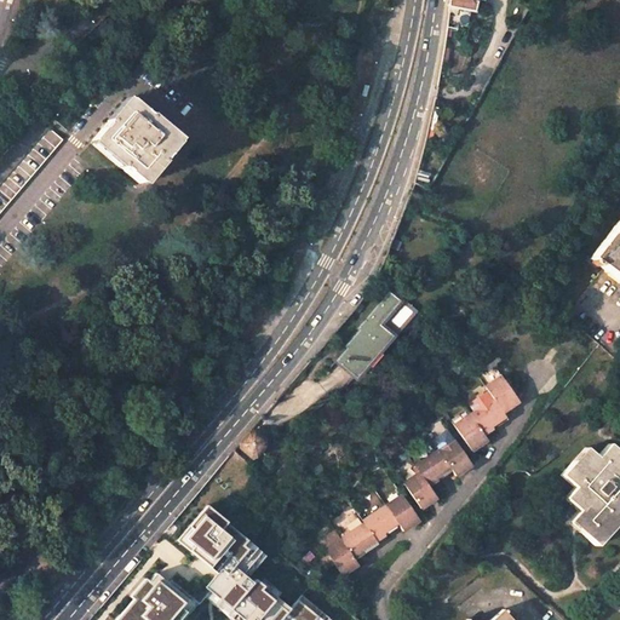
[(449,0),(448,7),(469,10),(470,0),(449,0)]
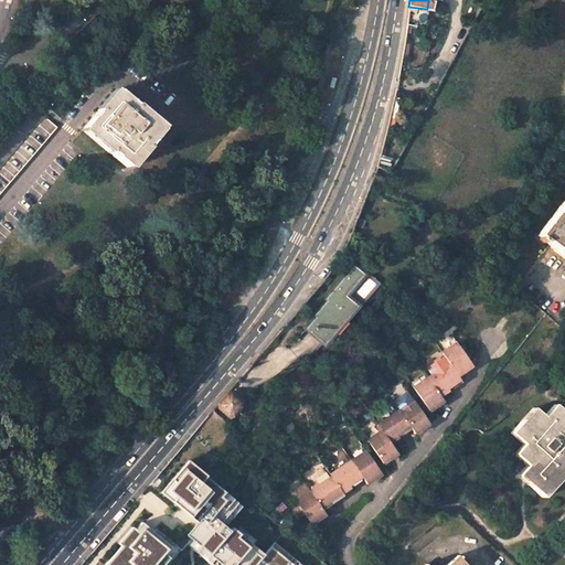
[(99,109),(84,128),(109,150),(108,151),(127,168),(144,148),(146,149),(161,130),(152,124),(136,109),(137,108),(118,92),(102,110),(99,109)]
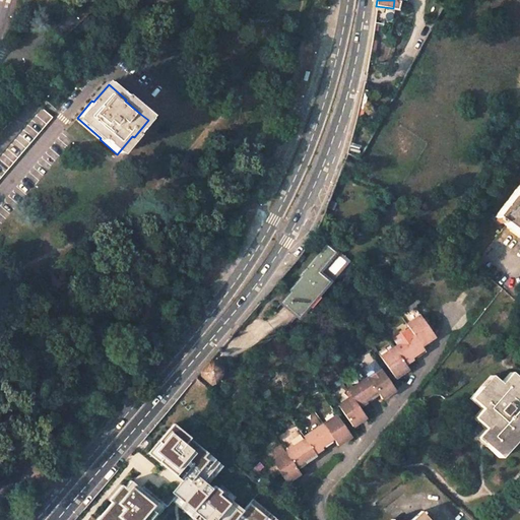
[(19,88),(0,110),(0,132),(30,99),(19,88)]
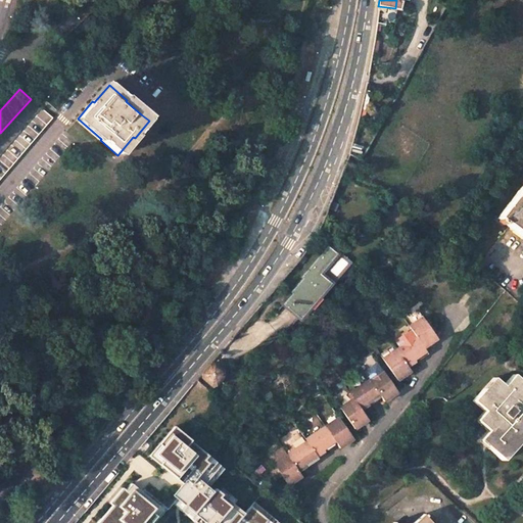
[(42,108),(0,157),(0,180),(54,120),(42,108)]
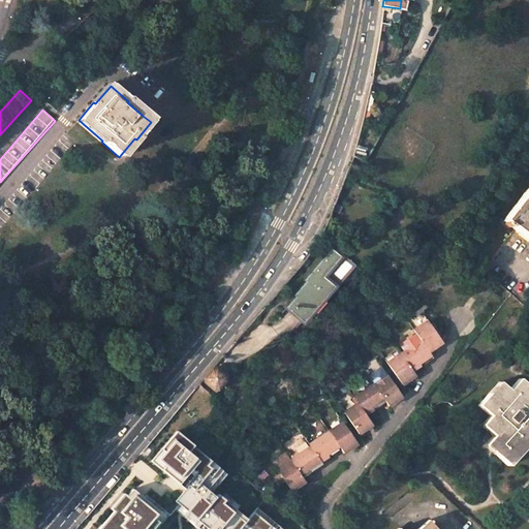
[(528,187),(503,221),(527,239),(528,237),(528,187)]
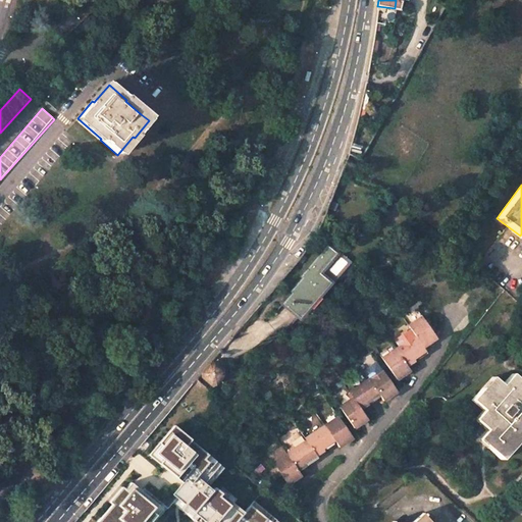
[(292,301),(288,306),(301,317),(348,263),(327,245),(300,276),(302,278),(291,292),(292,294),(288,298),(292,301)]
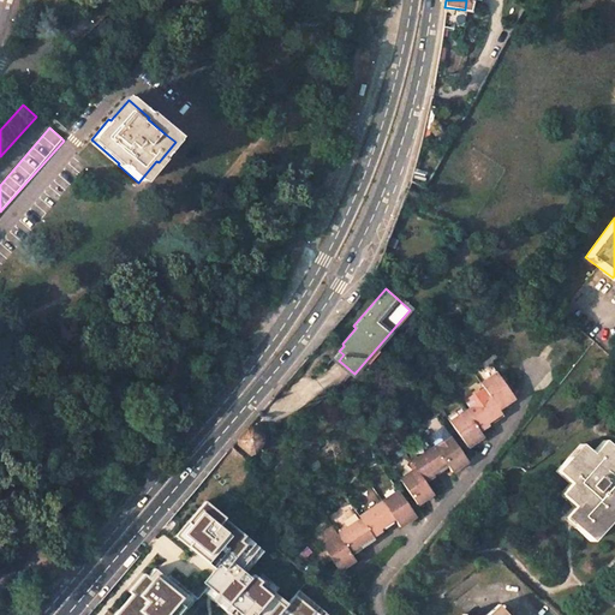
[(339,351),(334,357),(339,360),(344,354),(339,351)]
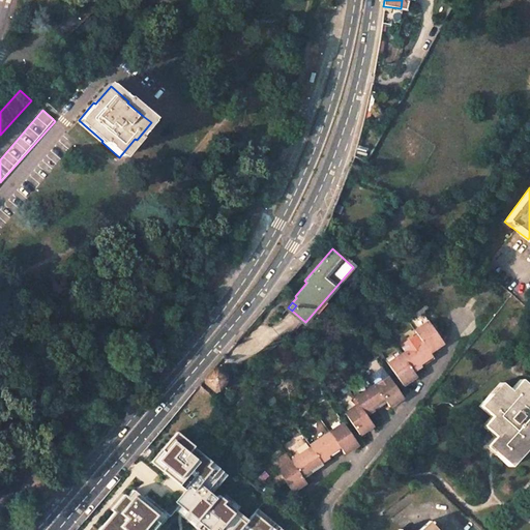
[(443,343),(428,320),(413,330),(419,339),(429,352),(443,343)]
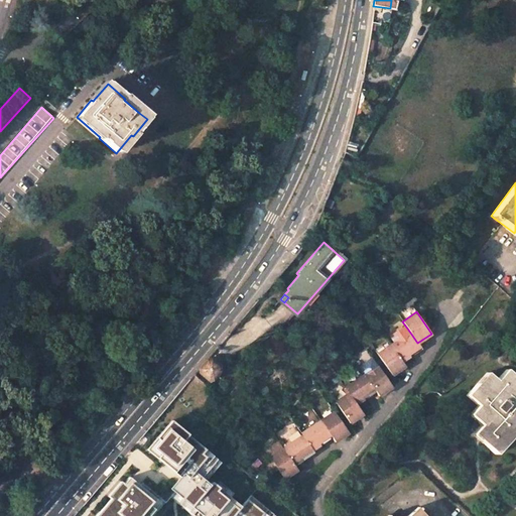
[(417,343),(408,330),(389,344),(399,358),(418,345),(417,343)]
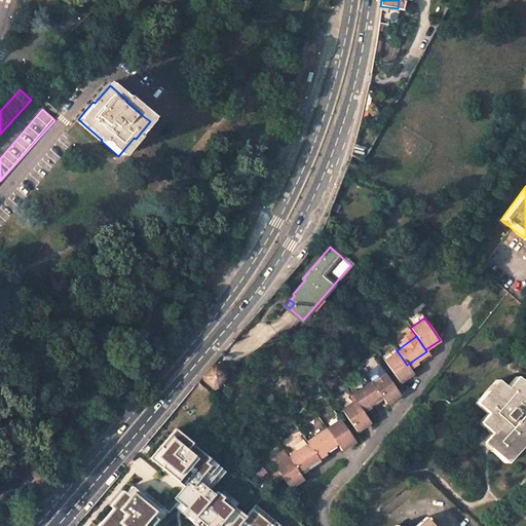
[(407,365),(397,350),(396,350),(383,360),(398,381),(411,372),(407,365)]
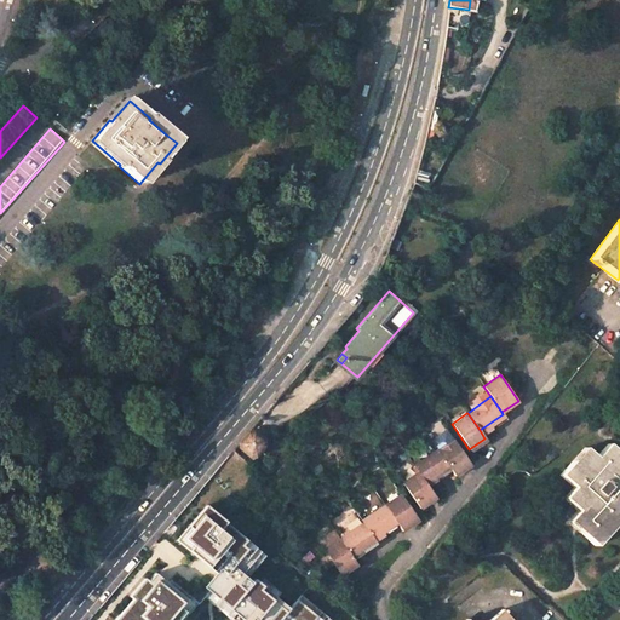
[(254,424),(250,430),(267,445),(271,438),(254,424)]
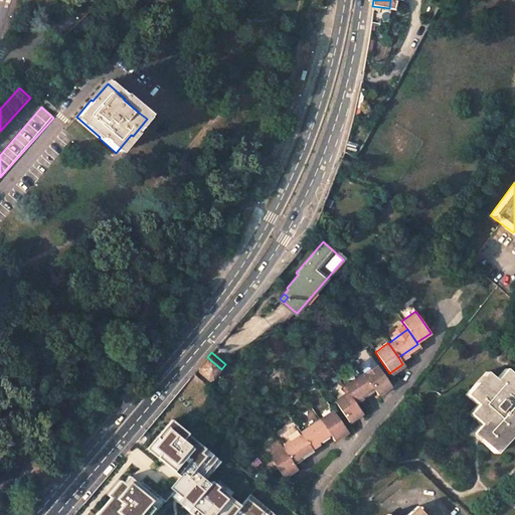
[(195,371),(209,383),(221,369),(207,357),(195,371)]
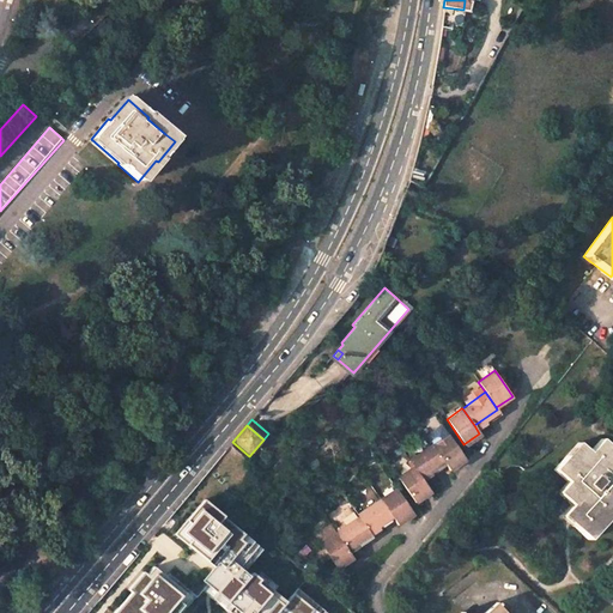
[(463,459),(448,434),(432,444),(443,461),(448,469),(463,459)]
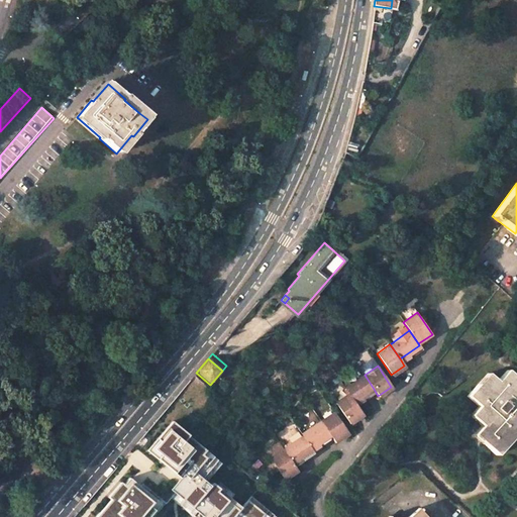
[(497,382),(488,374),(468,396),(479,406),(471,415),(482,426),(474,434),(496,455),(515,435),(513,433),(516,427),(516,387),(515,385),(516,382),(516,379),(507,371),(497,382)]
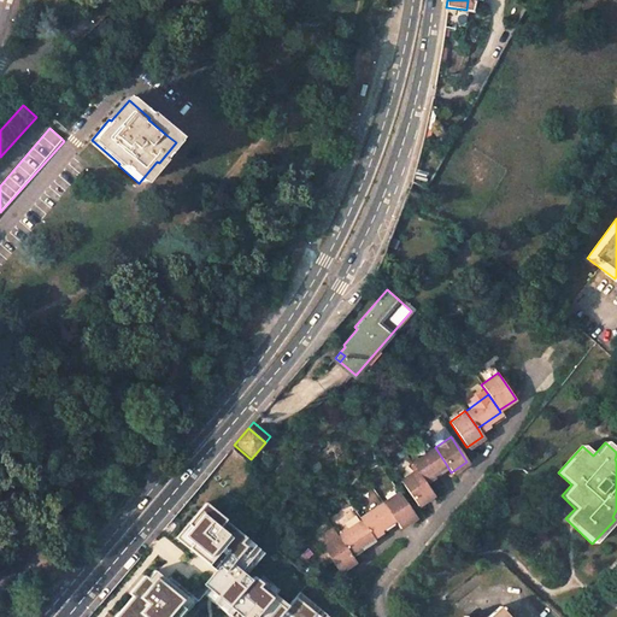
[(423,480),(446,464),(435,447),(411,462),(411,463),(416,469),(416,470),(423,480)]
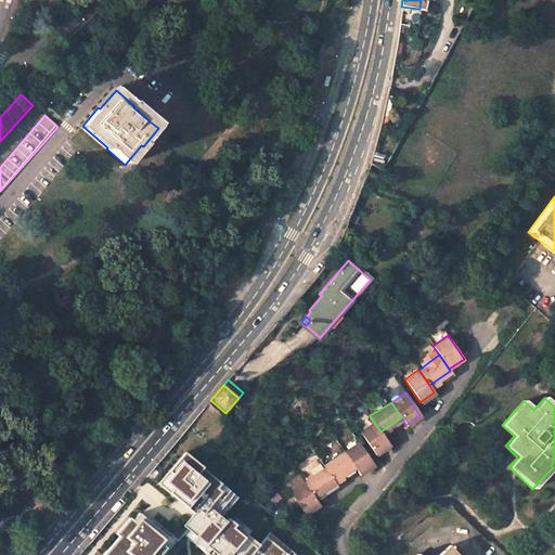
[(360,431),(374,452),(388,443),(381,431),(374,423),(374,422),(360,431)]
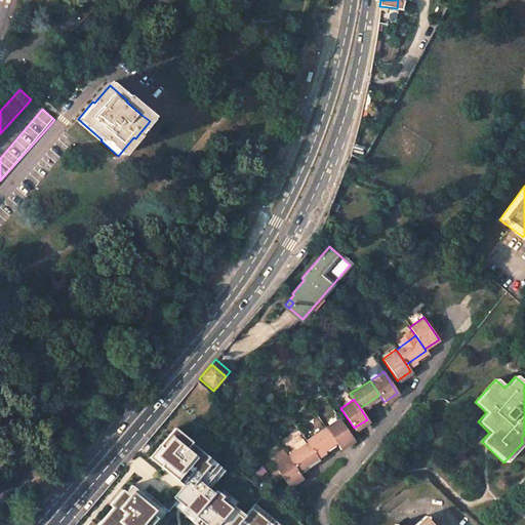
[(353,440),(339,418),(326,427),(335,441),(337,444),(339,448),(352,440),(353,440)]
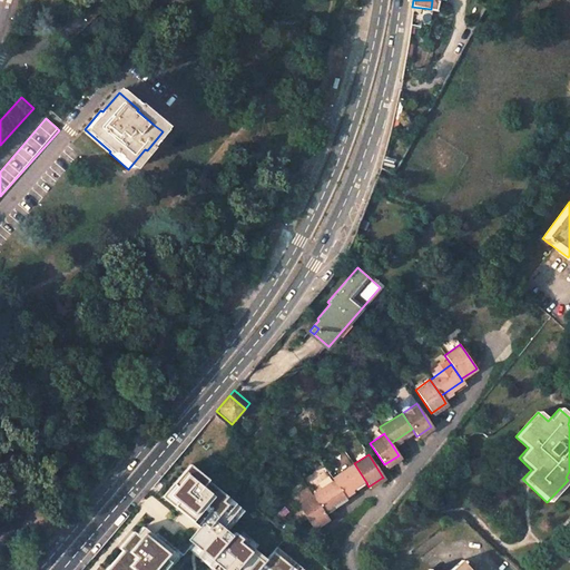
[(353,463),(332,478),(331,478),(333,480),(343,497),(344,495),(366,482),(364,479),(354,463),(353,463)]
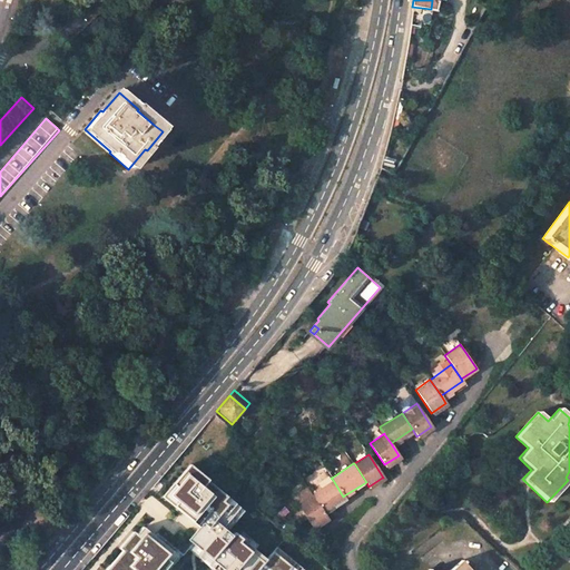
[(194,464),(169,494),(224,538),(203,563),(210,569),(310,569),(311,569),(278,543),(268,556),(234,529),(249,509),(194,464)]
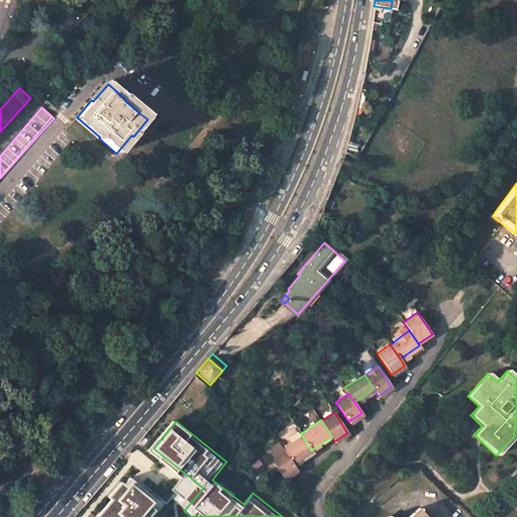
[(293,462),(311,450),(302,435),(283,448),(293,462)]
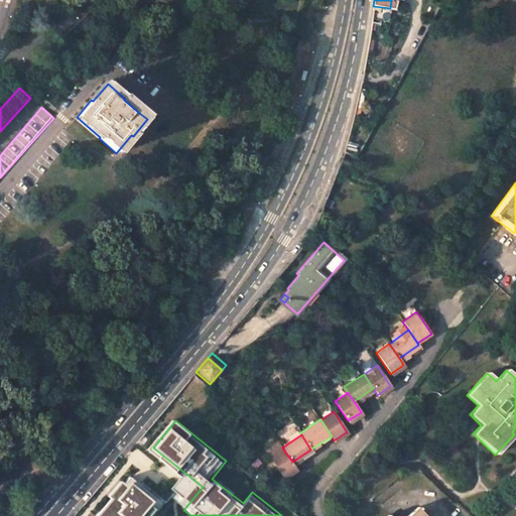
[(269,458),(283,479),(297,470),(292,462),(282,447),(269,458)]
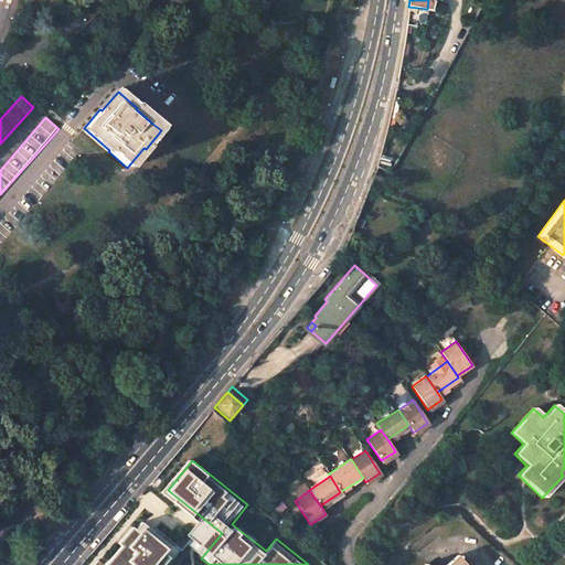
[(126,542),(108,563),(110,564),(125,564),(167,564),(182,547),(146,515),(138,524),(136,522),(121,539),(126,542)]
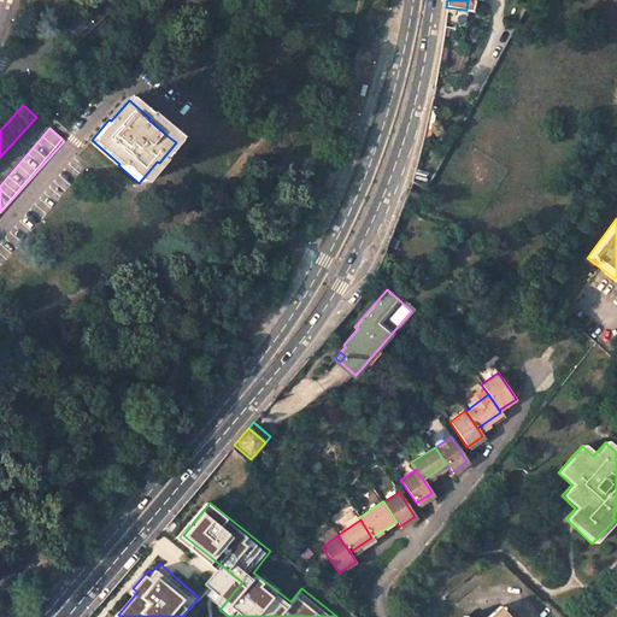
[(507,616),(500,606),(487,616),(465,616),(463,616),(507,616)]
